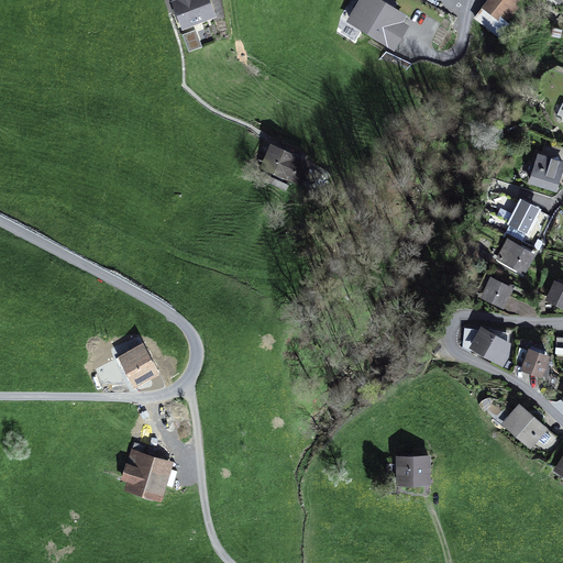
[(211,0),(172,0),(183,29),(218,15),(211,0)]
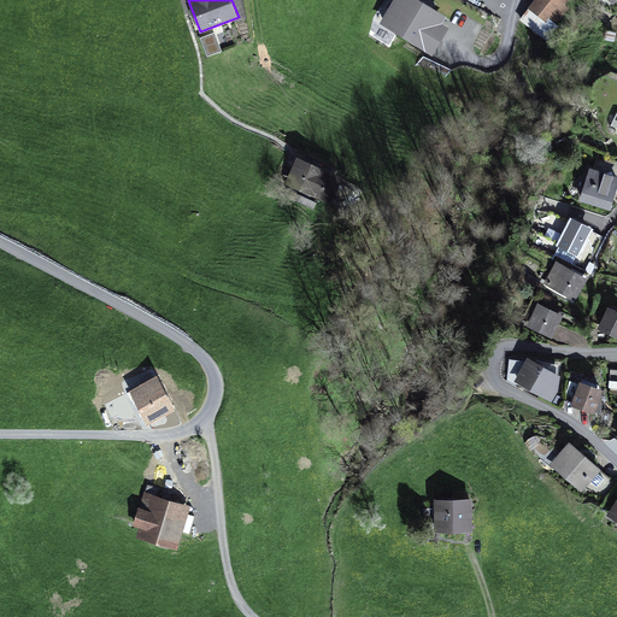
[(446,15),(421,0),(393,0),(380,23),(433,54),(450,27),(442,22),(446,15)]
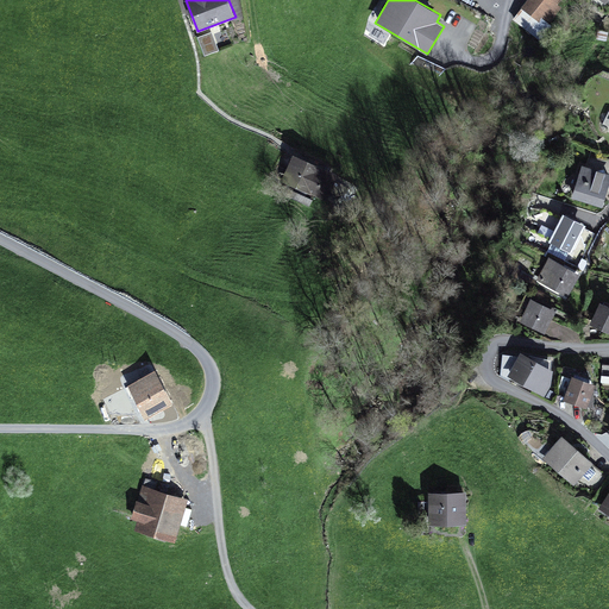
[(527,0),(513,19),(538,38),(562,7),(558,5),(560,0),(527,0)]
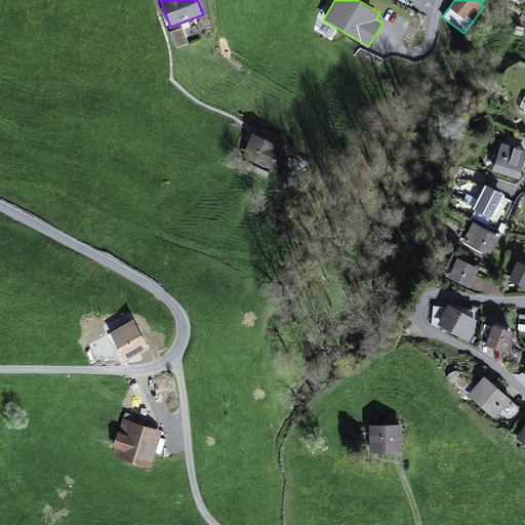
[(252,133),(242,156),(282,173),(291,151),(252,133)]
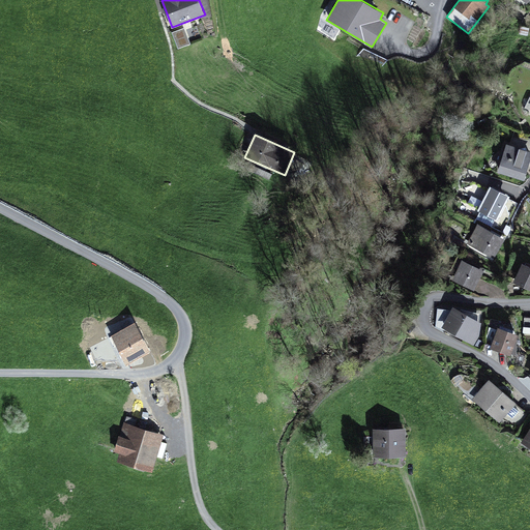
[(529,150),(509,145),(506,144),(497,172),(524,180),(529,160),(529,150)]
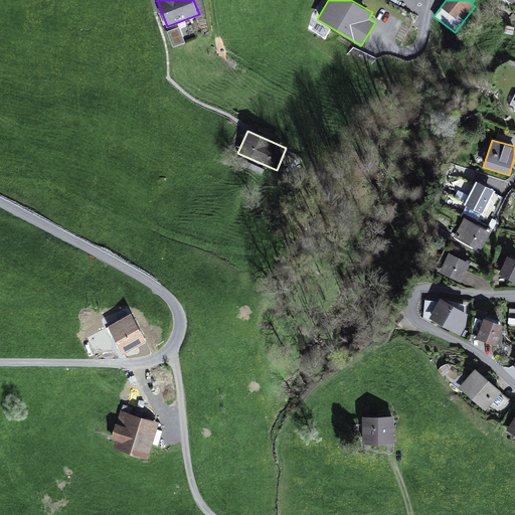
[(476,180),(464,205),(484,214),(496,190),(476,180)]
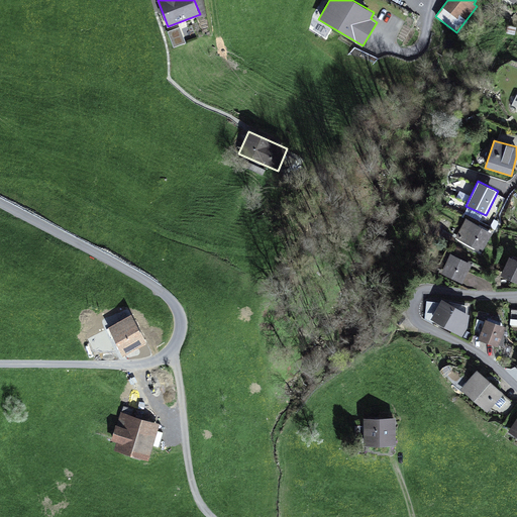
[(479,225),(466,218),(455,238),(482,252),(494,232),(480,224),(479,225)]
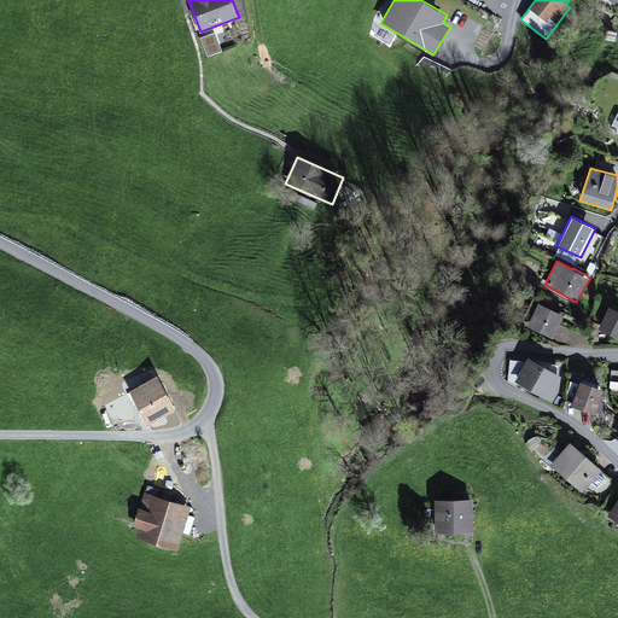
[(565,314),(540,302),(526,327),(553,340),(565,314)]
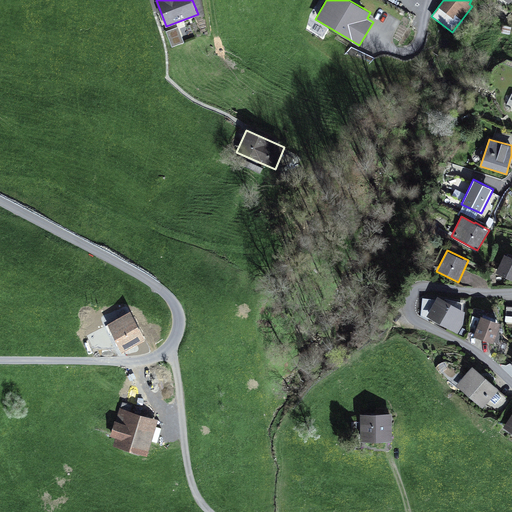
[(511,257),(504,254),(495,273),(511,280),(511,257)]
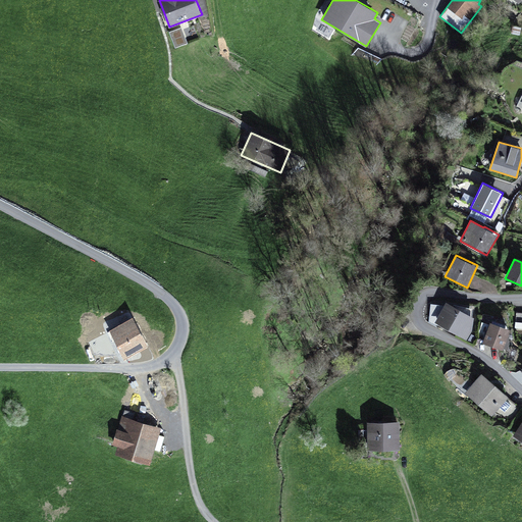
[(474,317),(447,302),(434,322),(467,341),(472,330),(474,317)]
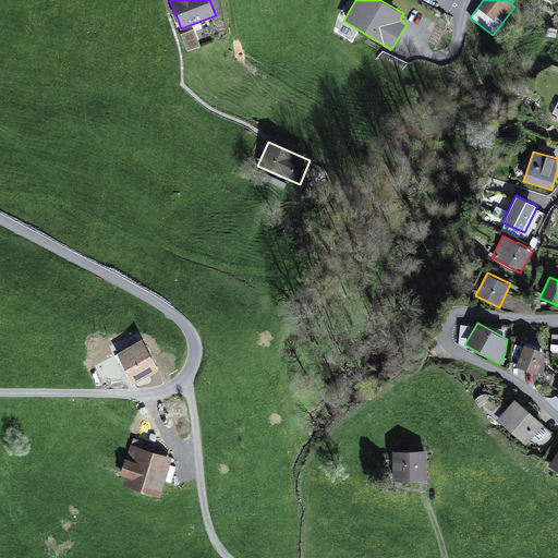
[(124,353),(119,356),(132,381),(157,370),(143,341),(123,351),(124,353)]
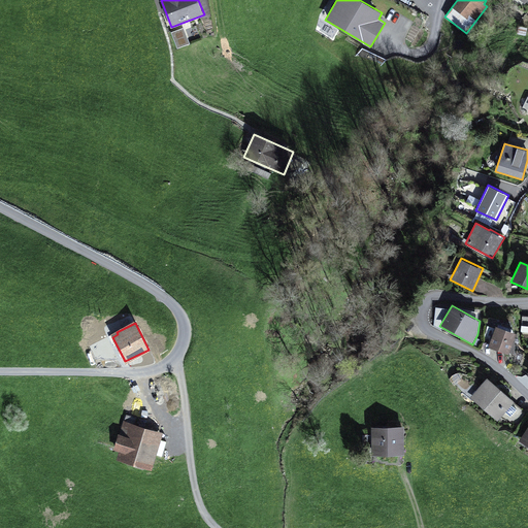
[(517,333),(496,326),(489,348),(508,355),(517,333)]
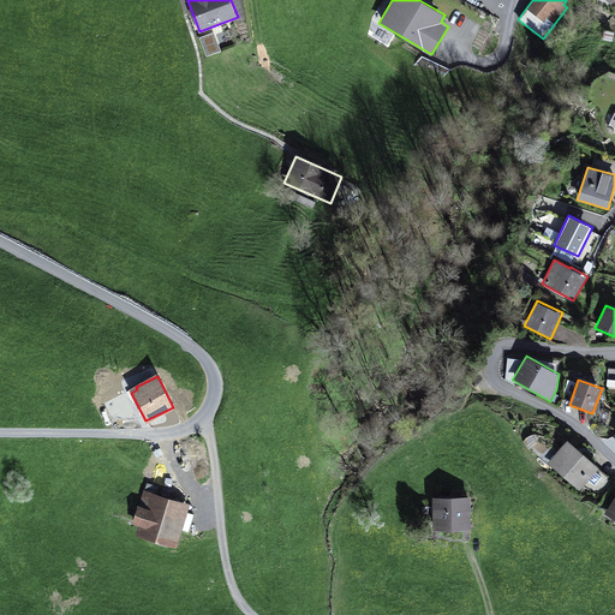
[(599,467),(568,440),(548,463),(579,490),(599,467)]
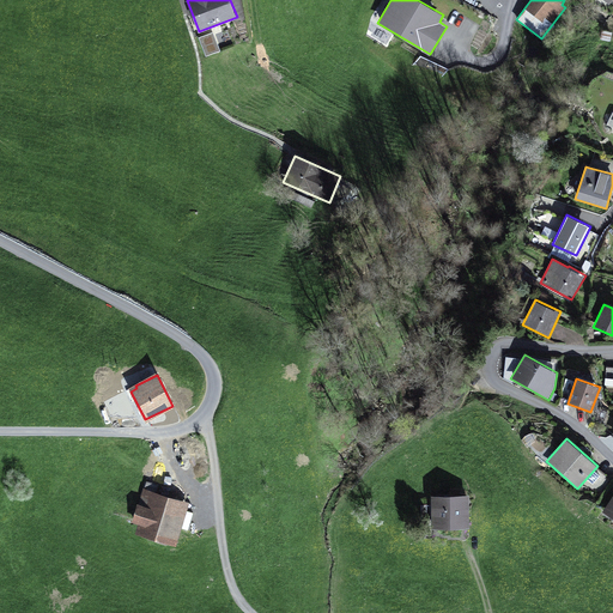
[(189,502),(144,489),(139,504),(138,504),(132,522),(139,525),(135,534),(156,540),(155,544),(167,547),(168,544),(176,546),(189,502)]
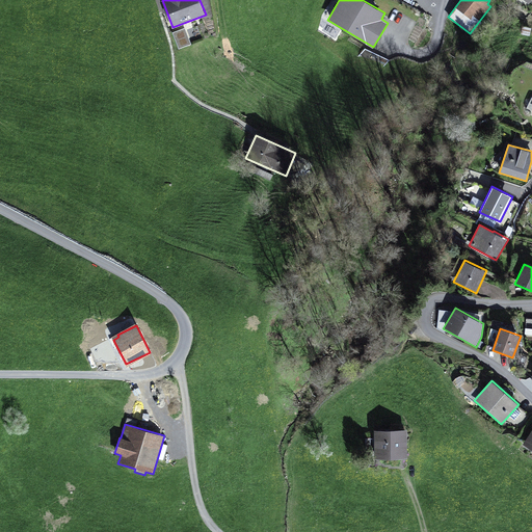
[(531,429),(523,444),(531,450),(531,429)]
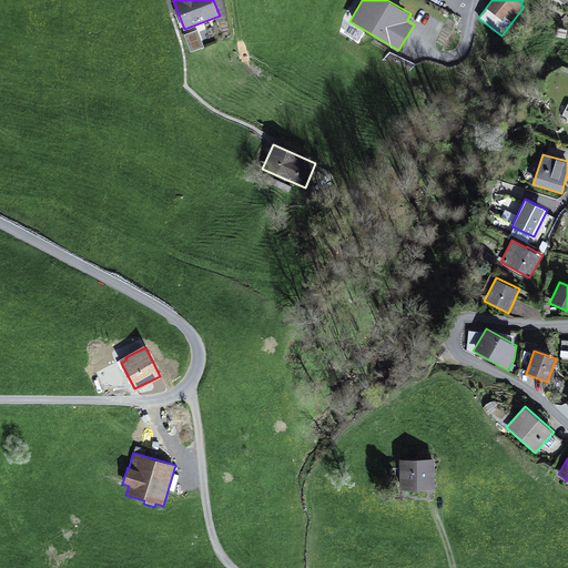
[(435,459),(401,459),(401,489),(435,489),(435,459)]
